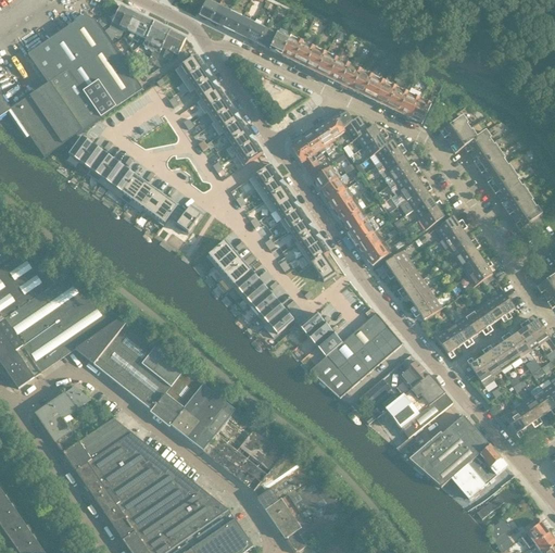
[(210,20),(217,4),(207,0),(204,0),(198,13),(210,20)]
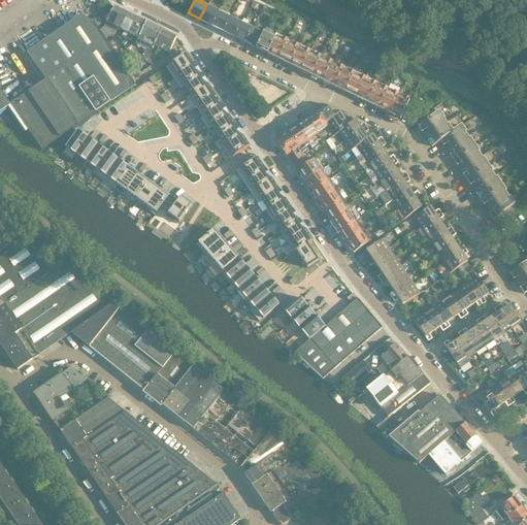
[(110,28),(120,7),(113,4),(109,12),(106,13),(105,17),(105,19),(103,25),(99,28),(105,36),(108,32),(110,28)]
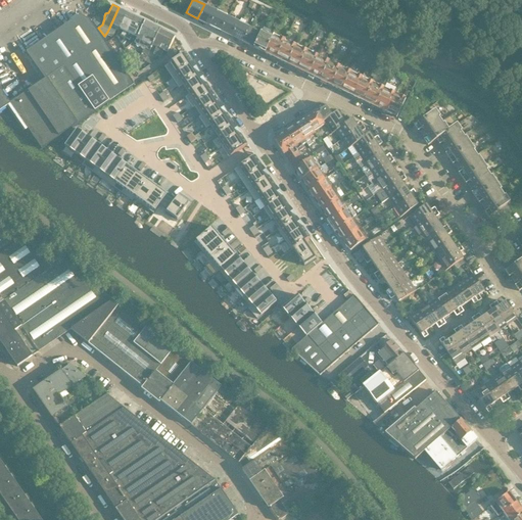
[(208,24),(215,9),(204,4),(197,18),(208,24)]
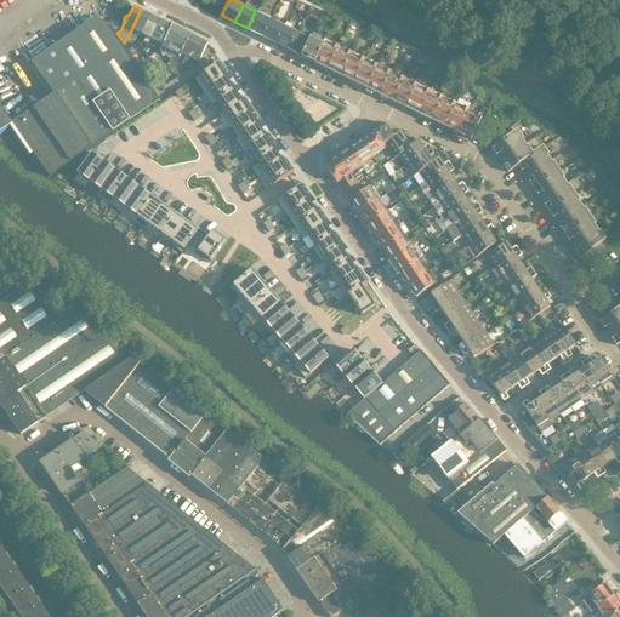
[(142,32),(151,13),(141,9),(130,33),(128,38),(134,40),(135,35),(138,30),(142,32)]
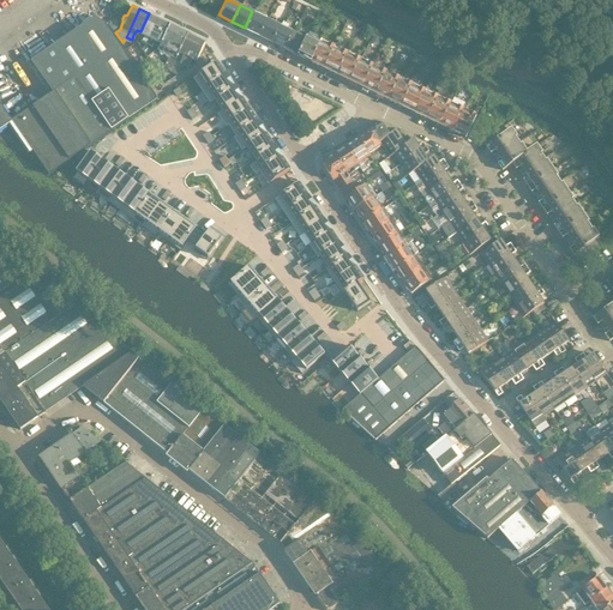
[(257,34),(265,17),(252,11),(245,28),(257,34)]
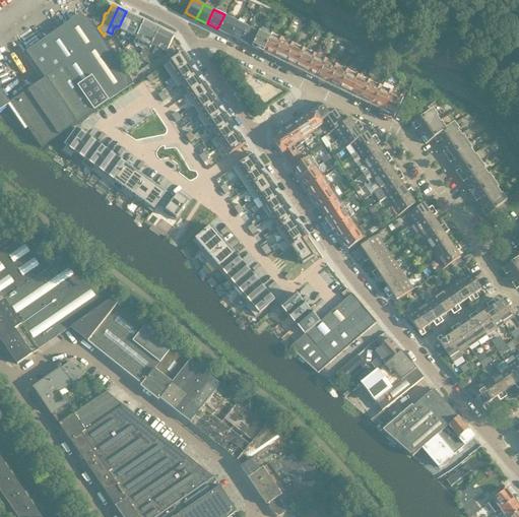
[(90,17),(94,23),(99,20),(98,11),(90,17)]
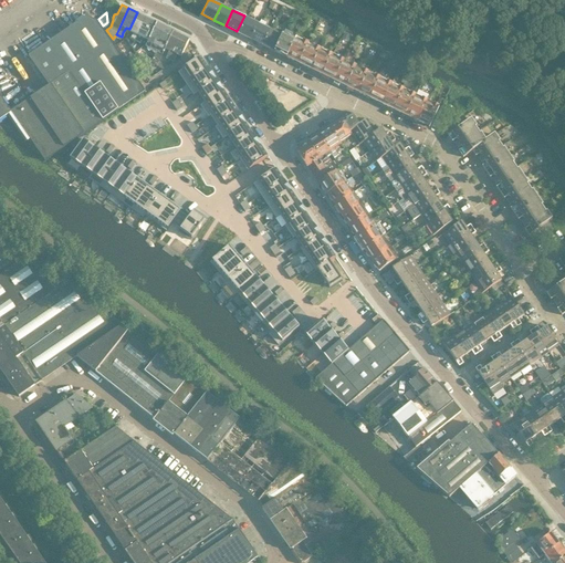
[(134,38),(145,16),(137,12),(129,29),(133,31),(131,35),(126,40),(131,45),(134,38)]
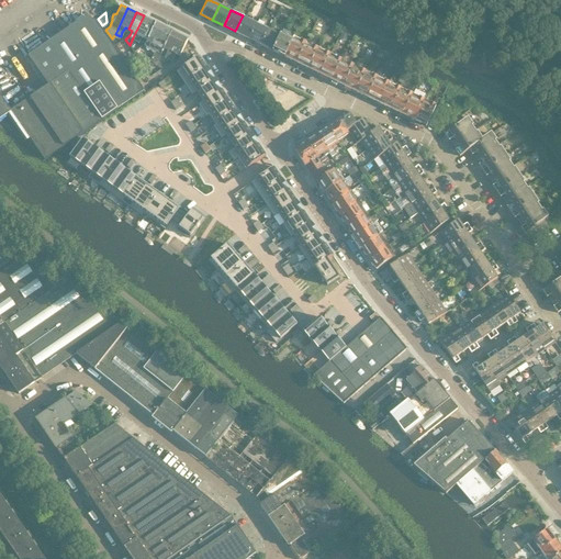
[(11,109),(44,157),(143,89),(96,19),(85,13),(27,53),(48,82),(11,109)]
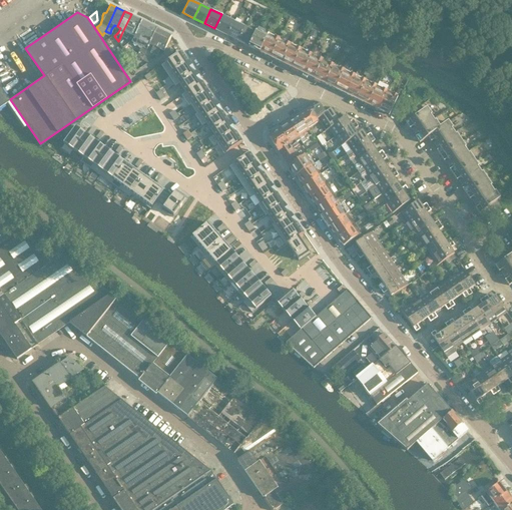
[(133,34),(141,19),(131,14),(121,34),(118,41),(122,45),(125,42),(129,38),(126,36),(128,32),(133,34)]
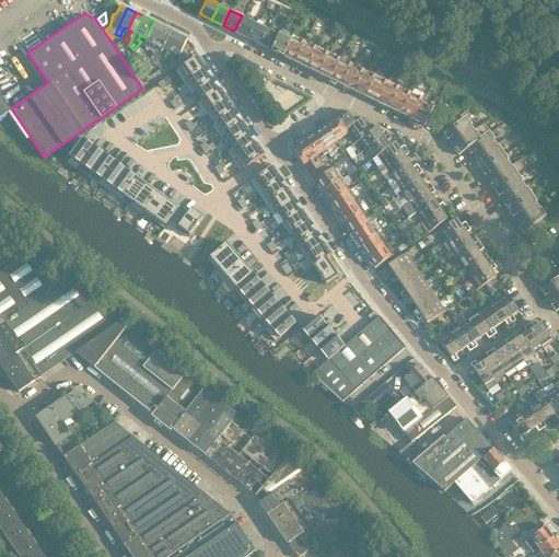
[(246,36),(254,21),(242,15),(234,31),(246,36)]
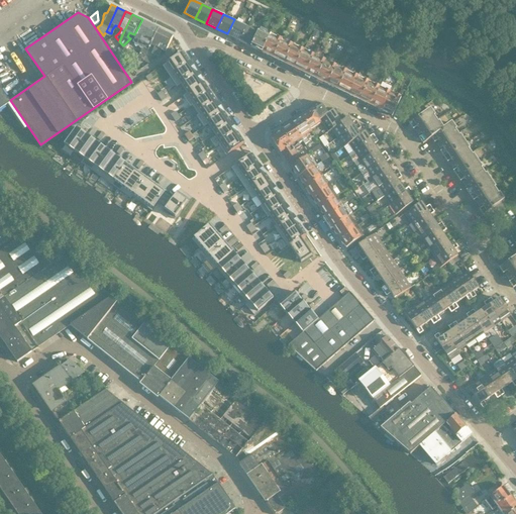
[(158,26),(142,19),(134,34),(133,37),(148,44),(149,41),(158,26)]
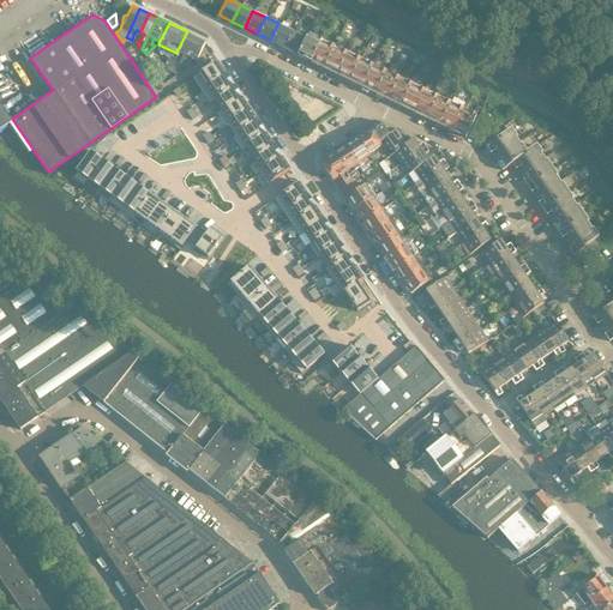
[(283,47),(292,30),(278,23),(270,40),(283,47)]
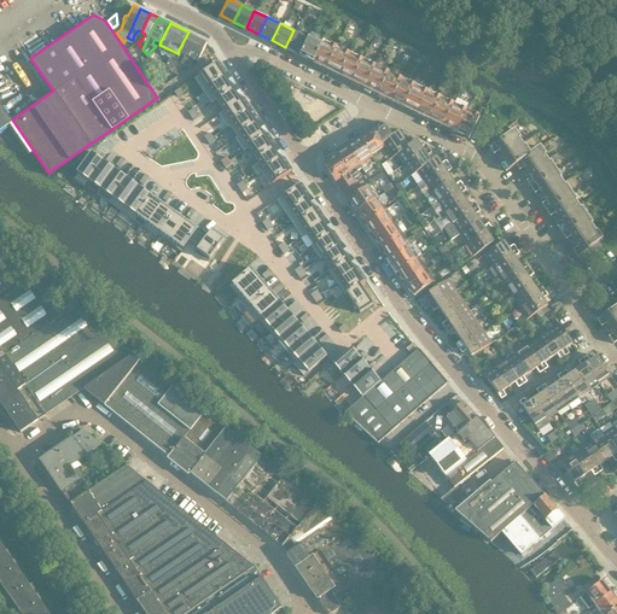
[(356,47),(365,30),(361,28),(351,45),(356,47)]
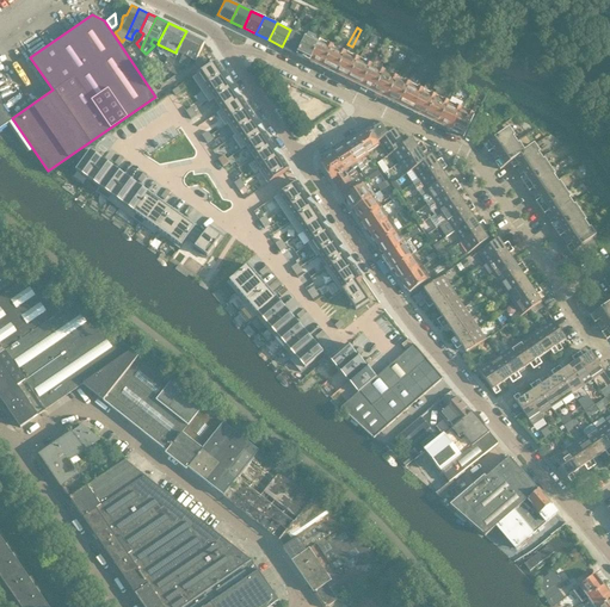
[(295,53),(303,36),(290,30),(282,47),(295,53)]
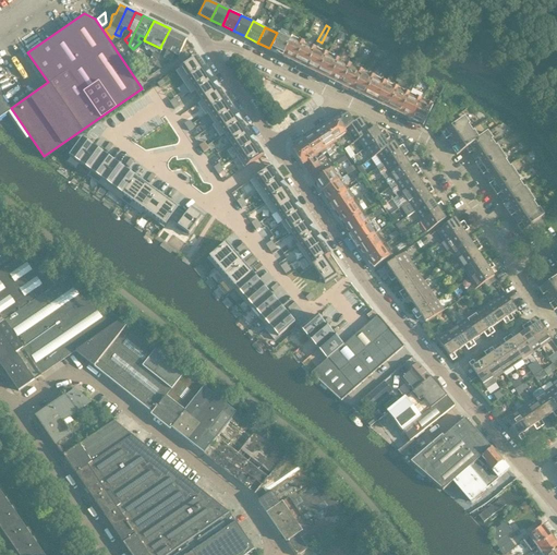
[(178,33),(170,28),(161,45),(166,47),(162,55),(166,56),(178,33)]
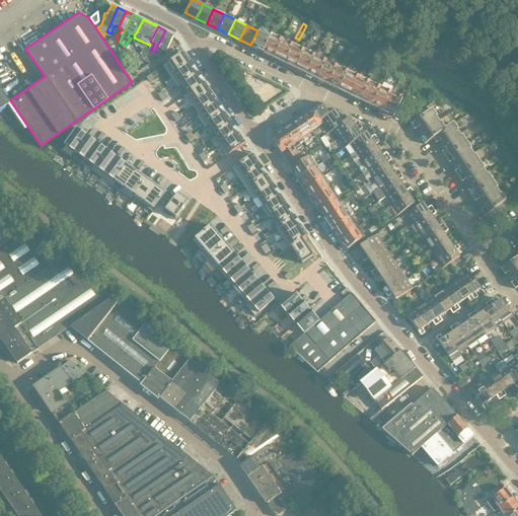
[(262,50),(269,33),(259,28),(257,30),(250,45),(262,50)]
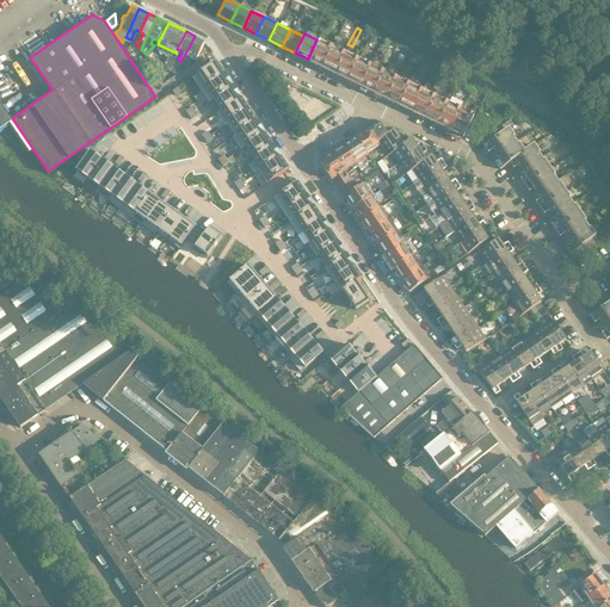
[(203,39),(195,36),(182,61),(186,63),(190,56),(195,57),(203,39)]
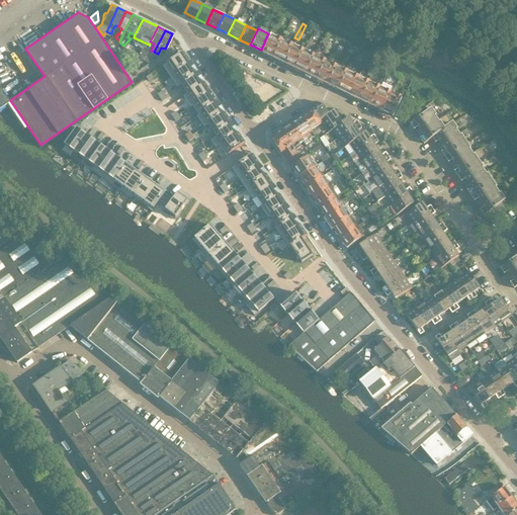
[(271,55),(280,36),(270,31),(268,33),(261,50),(271,55)]
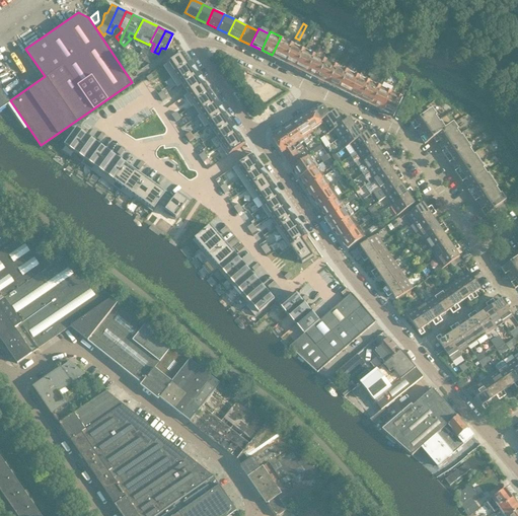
[(284,61),(293,42),(281,37),(272,55),(284,61)]
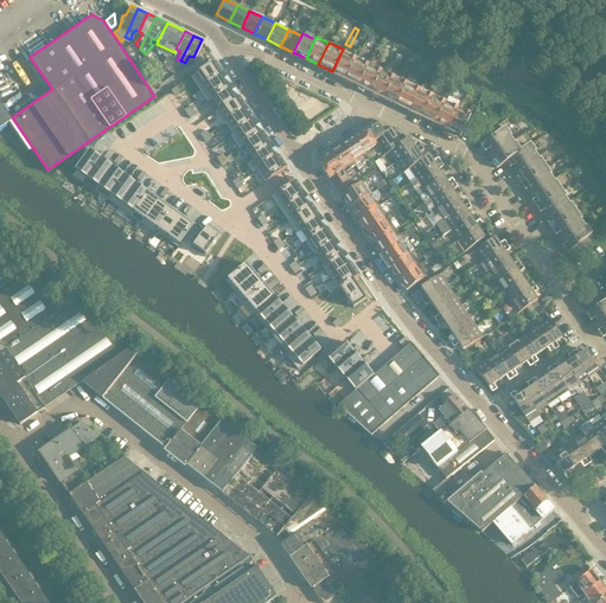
[(344,77),(355,56),(343,49),(332,71),(344,77)]
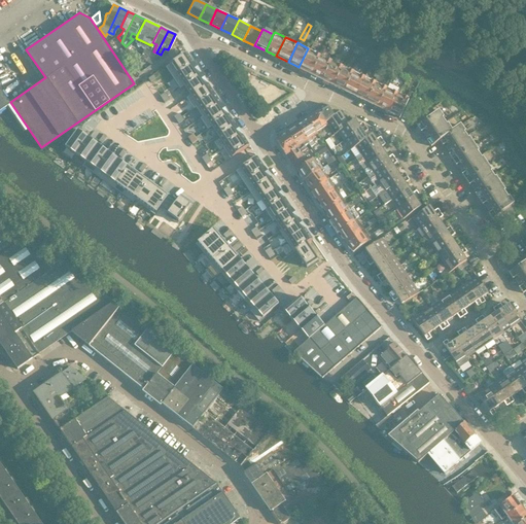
[(143,46),(138,57),(144,60),(147,55),(149,49),(143,46)]
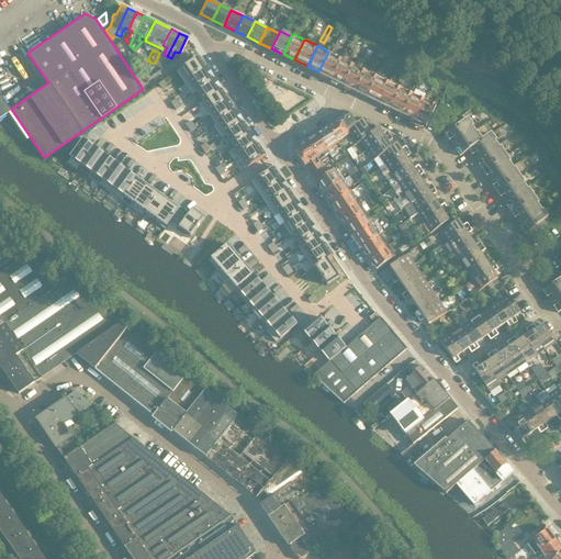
[(331,77),(340,57),(328,52),(318,71),(331,77)]
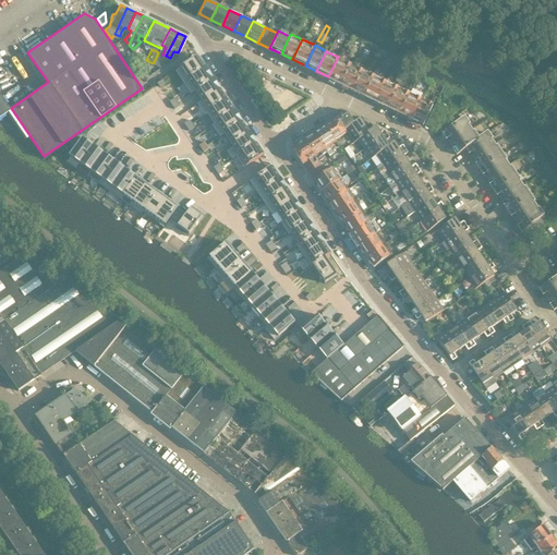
[(197,53),(174,69),(182,80),(205,64),(197,53)]
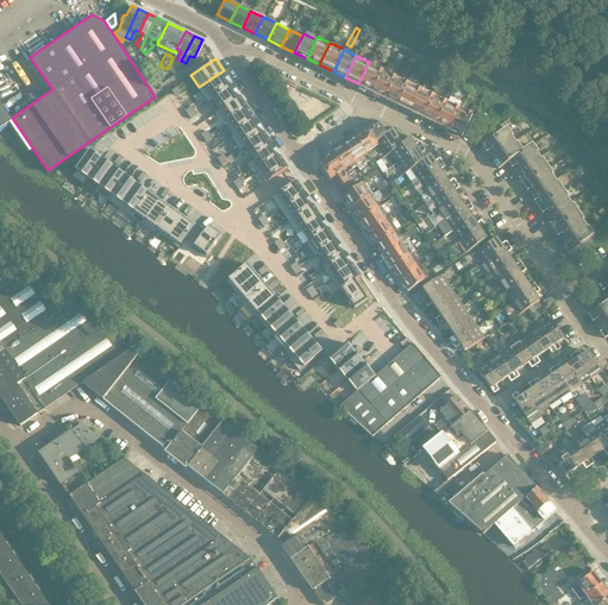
[(371,90),(382,68),(369,62),(358,83),(371,90)]
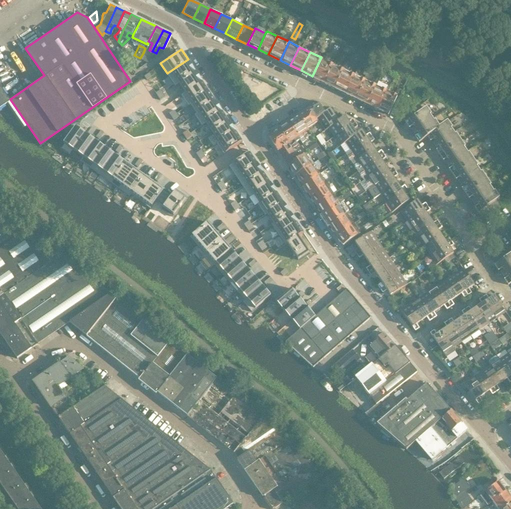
[(322,81),(332,62),(321,57),(312,76),(322,81)]
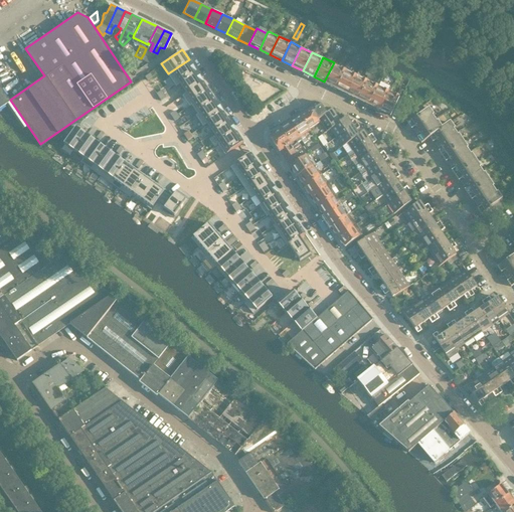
[(350,57),(346,65),(350,67),(351,64),(352,65),(355,60),(350,57)]
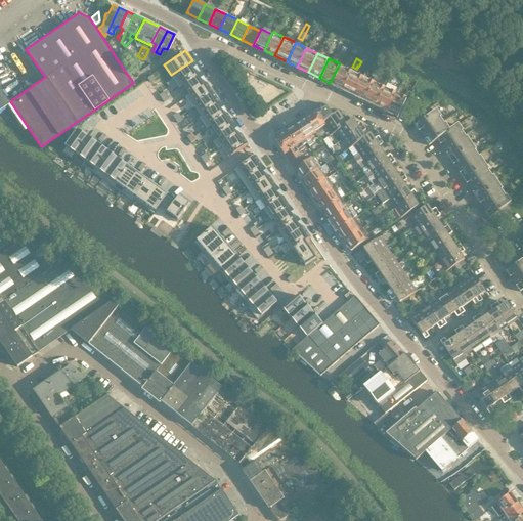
[(192,60),(171,75),(177,85),(178,86),(182,83),(181,82),(199,71),(192,60)]
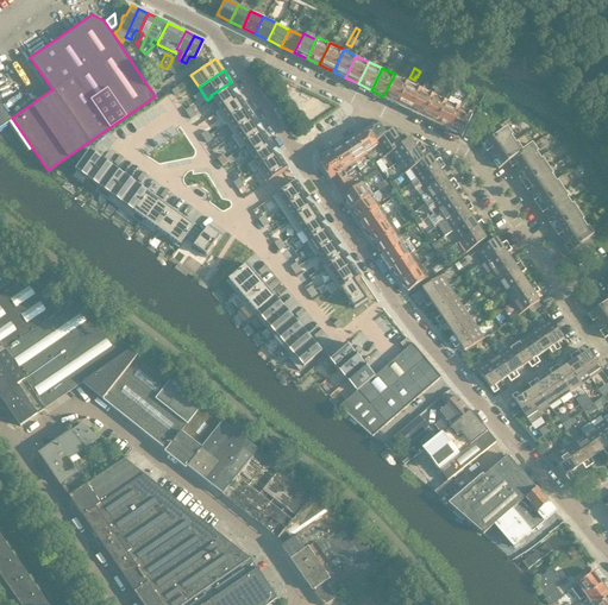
[(397,102),(408,81),(395,74),(383,96),(397,102)]
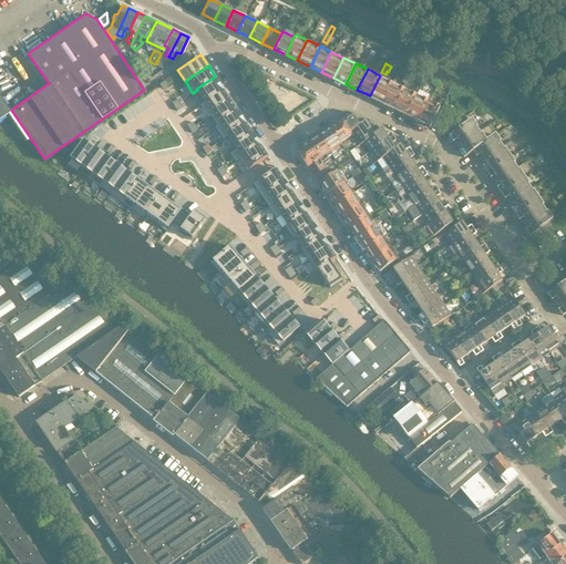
[(381,101),(391,81),(380,75),(370,95),(381,101)]
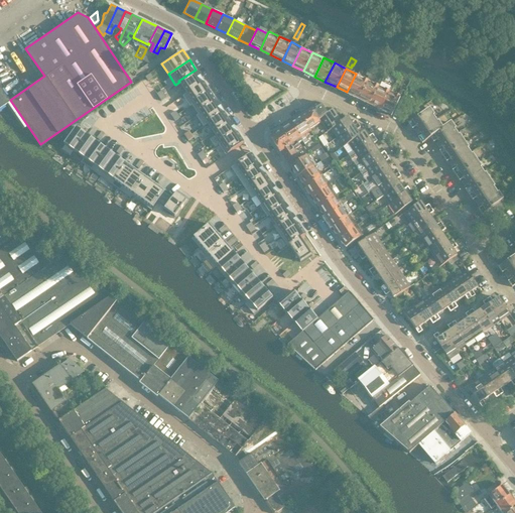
[(196,70),(178,81),(179,82),(185,91),(203,80),(196,70)]
